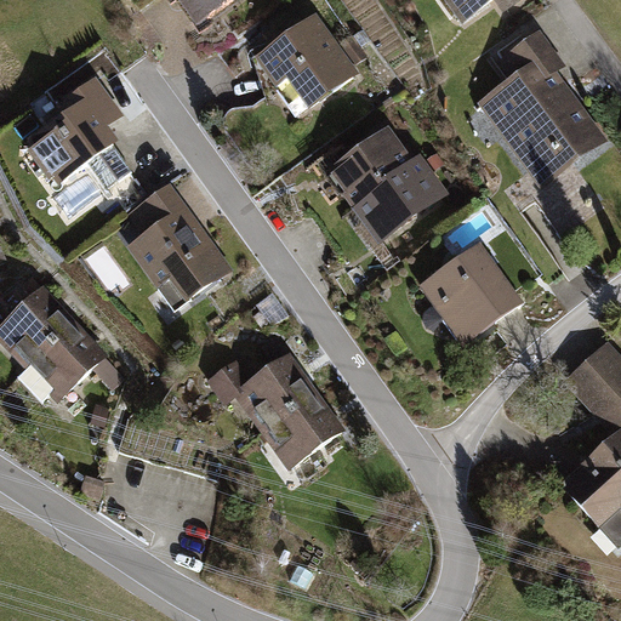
[(178,0),(191,18),(221,0),(178,0)]
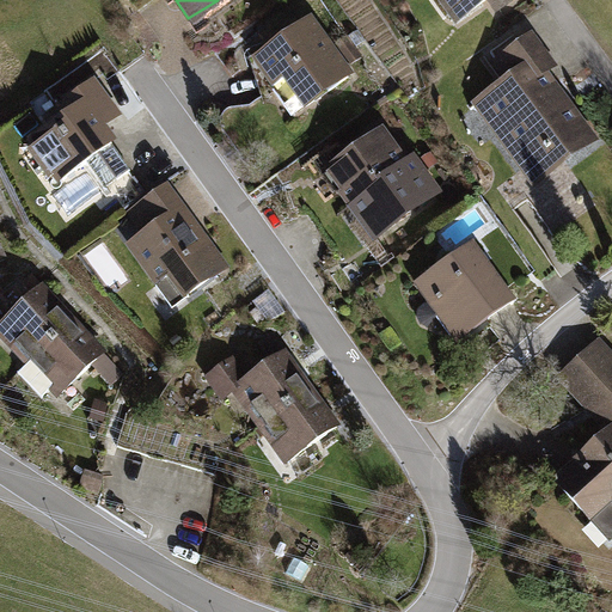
[(482,0),(438,0),(452,20),(482,0)]
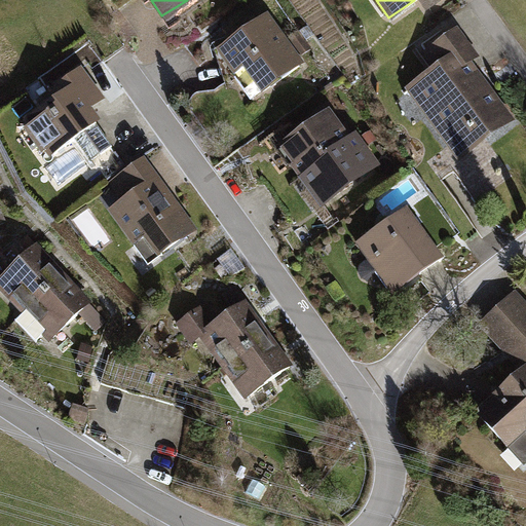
[(301,64),(267,11),(215,46),(250,98),(301,64)]
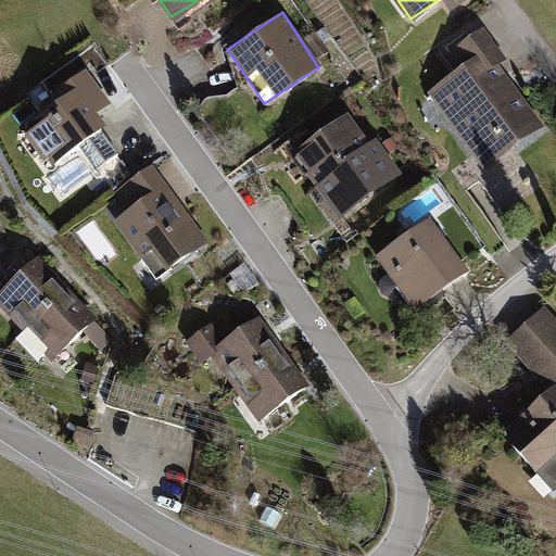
[(483,169),(542,127),(496,64),(506,58),(484,26),(438,60),(449,74),(426,90),(483,169)]
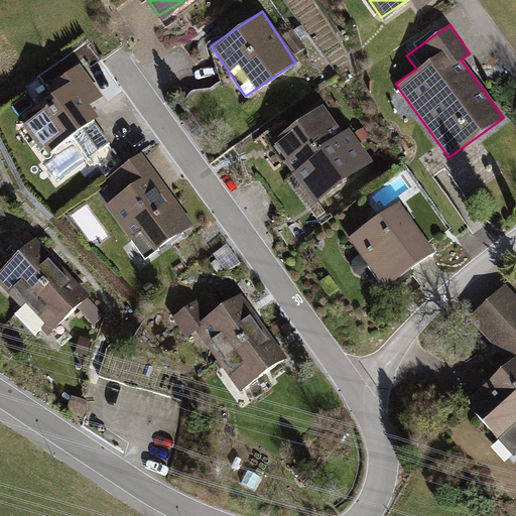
[(87,71),(20,114),(43,150),(96,116),(89,105),(103,96),(87,71)]
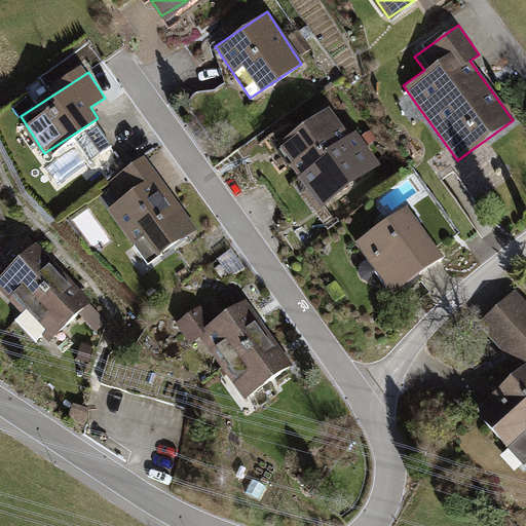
[(349,135),(331,106),(275,143),(317,205),(380,164),(357,129),(349,135)]
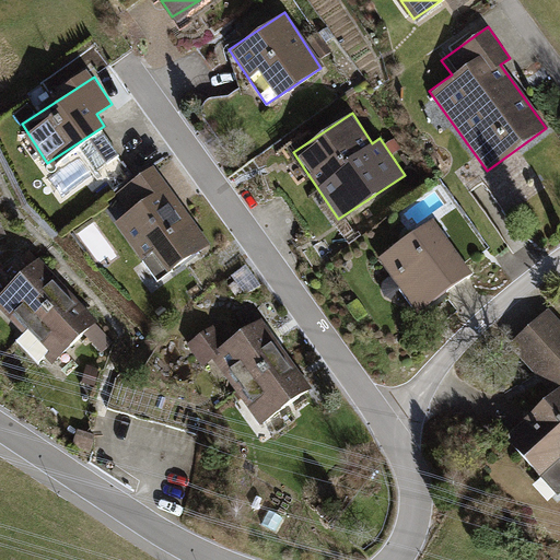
[(151,281),(208,242),(154,165),(116,193),(128,209),(117,217),(133,238),(125,244),(151,281)]
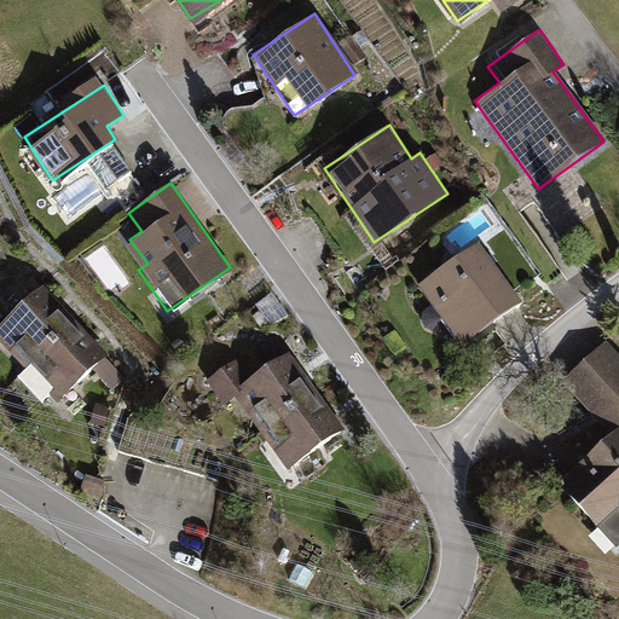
[(519,300),(475,236),(412,278),(455,342),(519,300)]
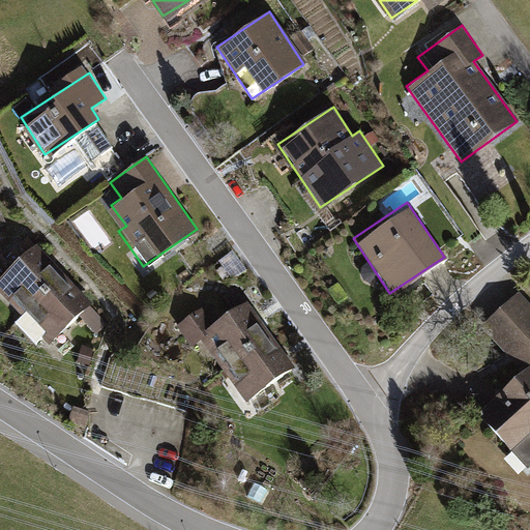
[(0,292),(40,343),(88,305),(37,243),(0,272),(0,292)]
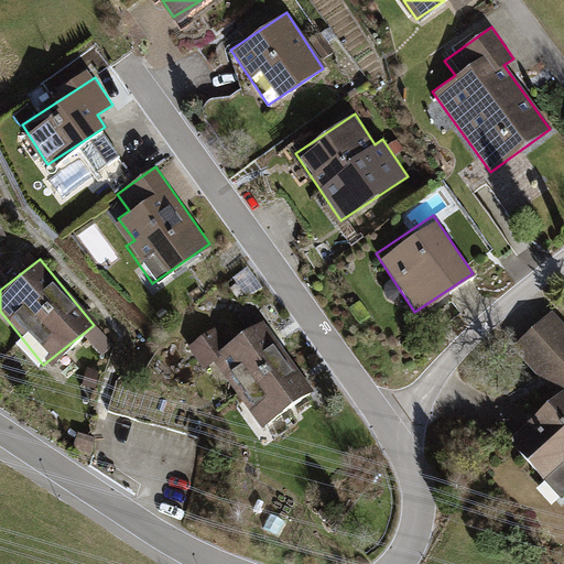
[(560,498),(563,495),(563,325),(552,312),(513,346),(555,393),(528,418),(532,422),(510,442),(560,498)]
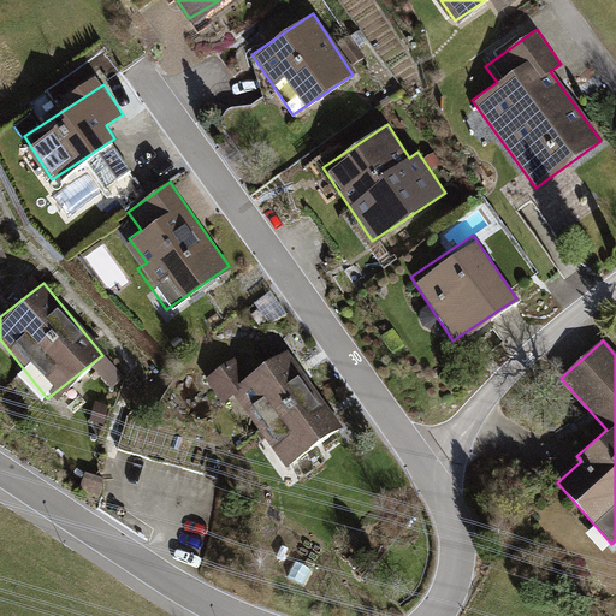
[(285,465),(343,424),(289,348),(231,389),(285,465)]
